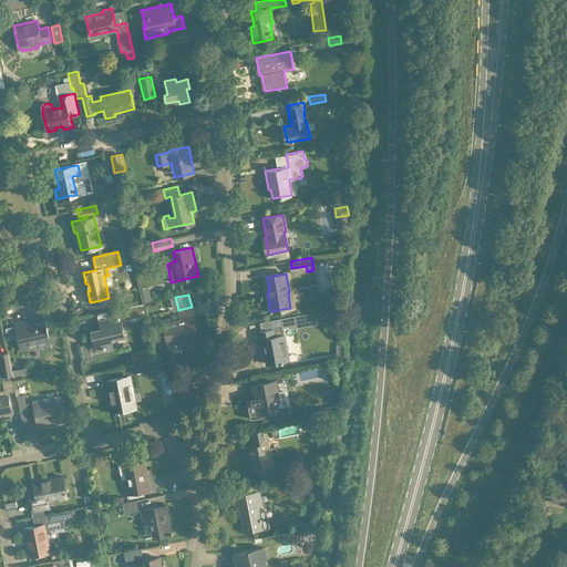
[(144,305),(99,315),(100,322),(103,321),(104,328),(92,331),(96,350),(113,346),(111,337),(124,334),(121,320),(146,315),(144,305)]
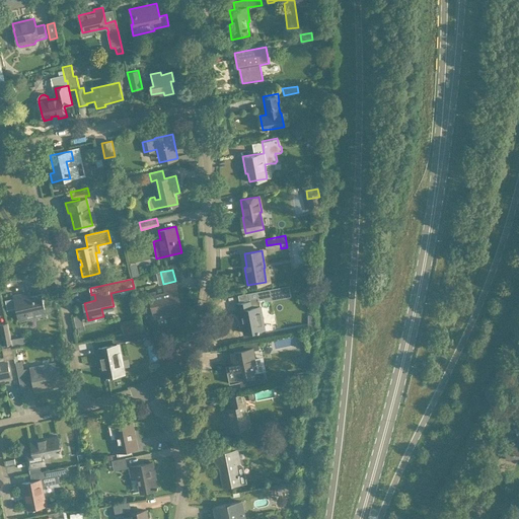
[(149,293),(152,306),(154,316),(173,312),(172,309),(181,308),(175,283),(163,286),(165,293),(156,295),(156,291),(149,293)]
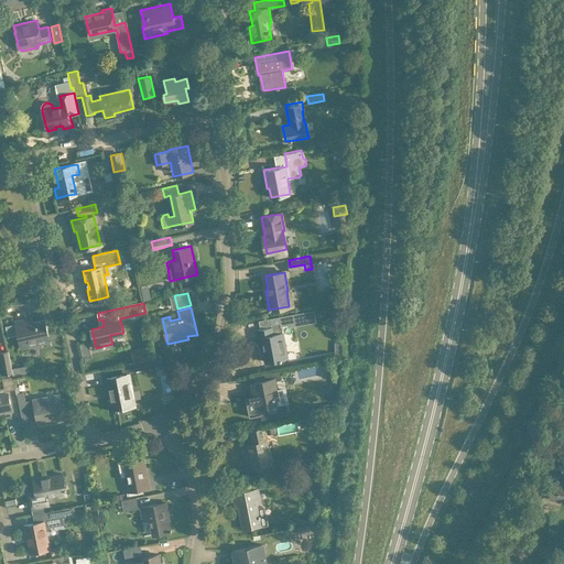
[(288,327),(316,323),(314,311),(259,321),(260,328),(280,325),(280,326),(286,325),(288,327)]
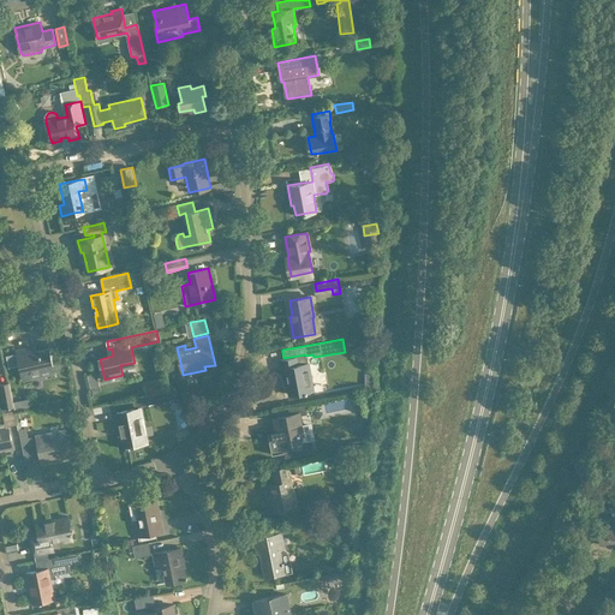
[(17,353),(6,357),(9,368),(21,365),(23,381),(33,378),(31,372),(41,370),(53,368),(49,348),(27,354),(25,348),(17,351),(17,353)]
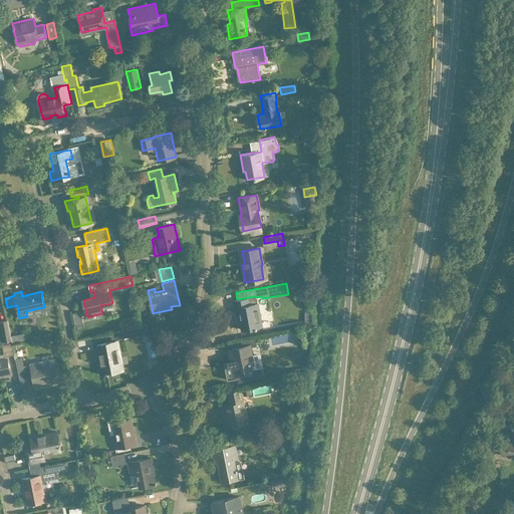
[(249,298),(248,298),(235,300),(238,316),(240,316),(242,329),(262,326),(258,303),(250,304),(249,298)]
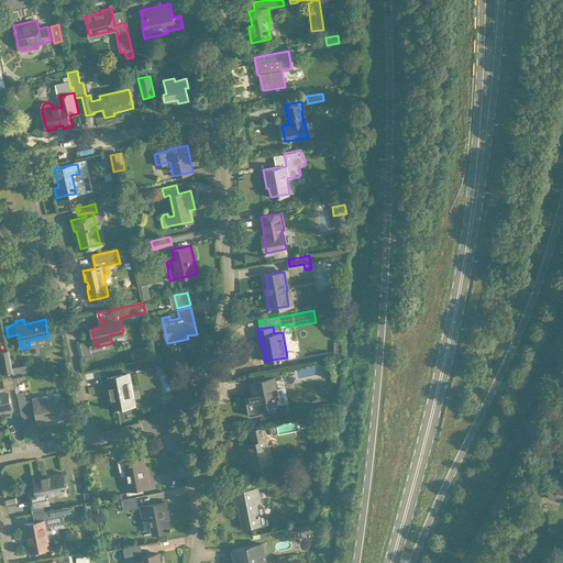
[(91,357),(87,342),(79,344),(84,360),(91,357)]
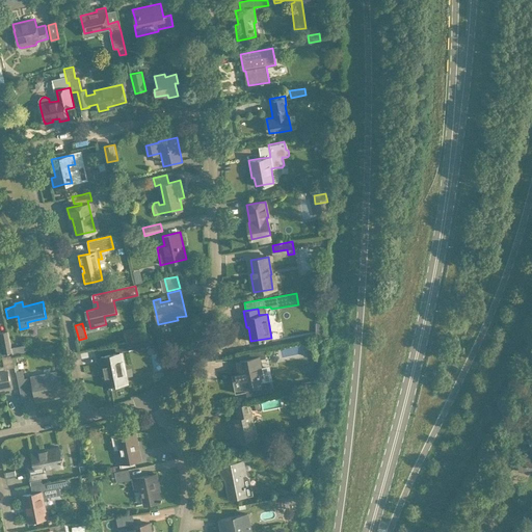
[(140,328),(133,330),(135,340),(142,338),(140,328)]
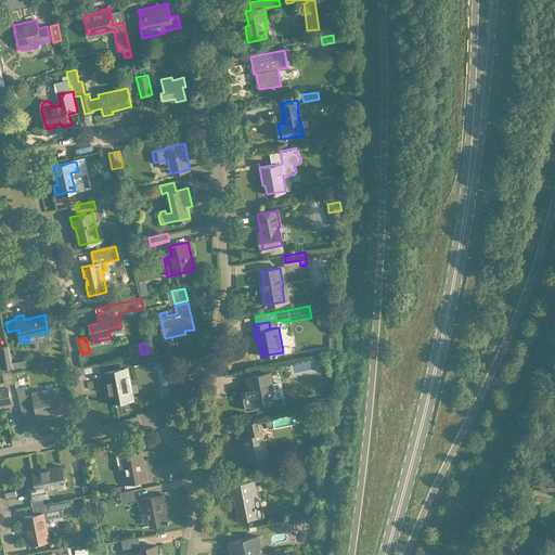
[(12,363),(9,345),(0,346),(0,347),(4,368),(13,366),(12,363)]
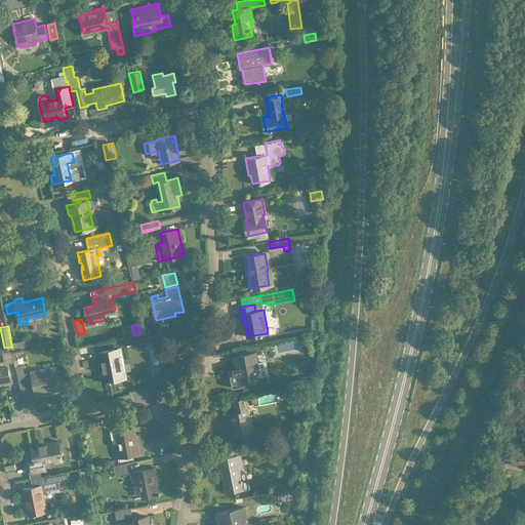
[(145,333),(113,339),(115,347),(122,346),(151,339),(145,333)]
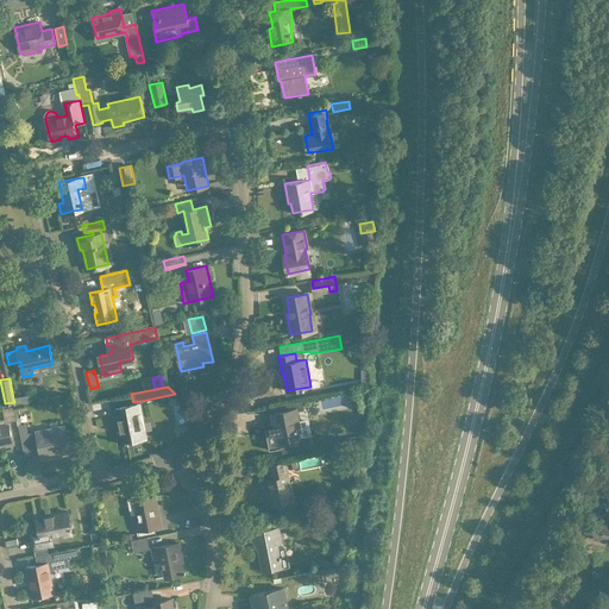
[(277,425),(265,427),(269,450),(282,447),(283,452),(312,447),(309,435),(297,437),(295,424),(300,422),(297,410),(305,409),(302,400),(287,403),(287,407),(278,408),(280,412),(275,413),(277,425)]
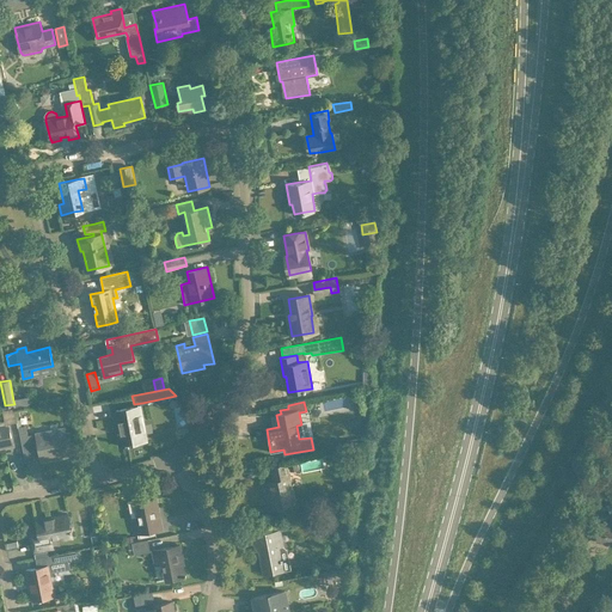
[(138,405),(128,408),(116,410),(121,433),(117,434),(120,446),(147,440),(144,422),(141,423),(138,405)]
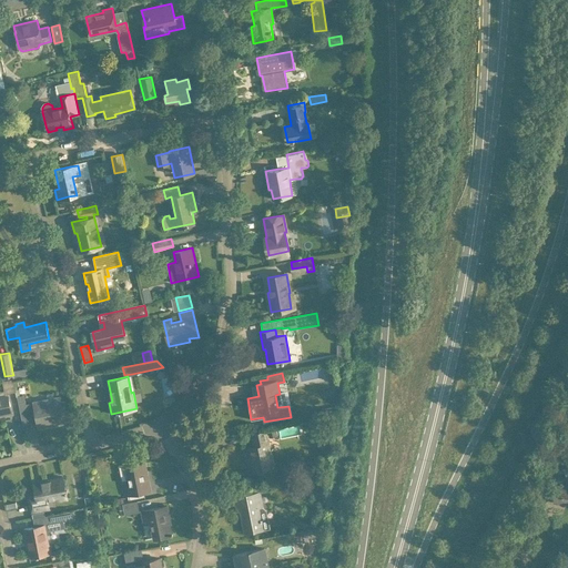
[(0,414),(10,412),(9,406),(11,406),(9,395),(7,396),(6,394),(17,392),(14,378),(13,378),(2,381),(4,391),(0,391),(0,414)]
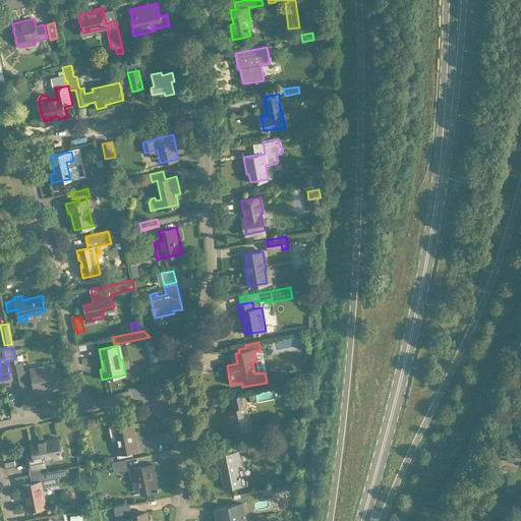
[(22,362),(15,363),(20,386),(26,385),(22,362)]
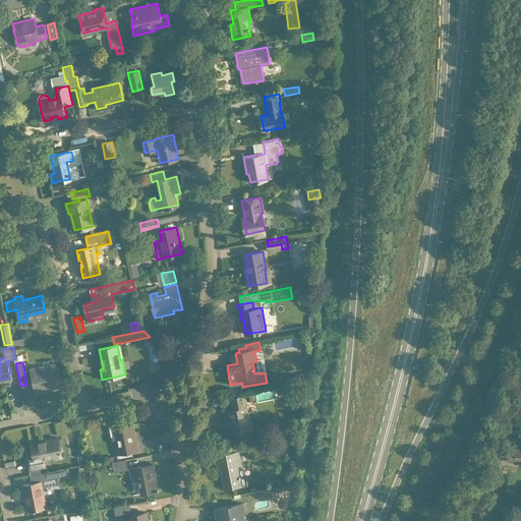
[(31,369),(34,382),(36,392),(60,388),(56,369),(42,372),(41,367),(31,369)]
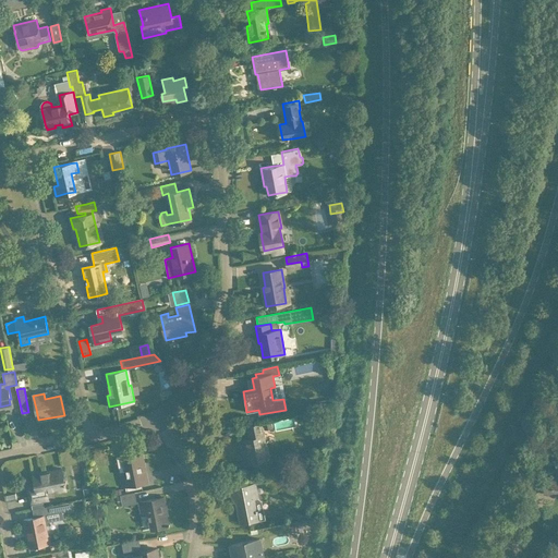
[(262,423),(258,424),(247,426),(250,438),(244,439),(249,464),(269,460),(262,423)]
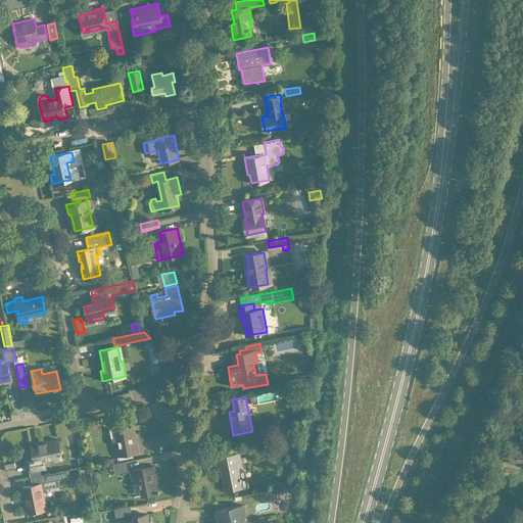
[(120,446),(115,447),(117,456),(117,460),(134,457),(133,453),(138,452),(137,443),(135,444),(133,435),(135,434),(133,424),(127,426),(127,425),(125,425),(125,426),(116,428),(119,438),(120,446)]
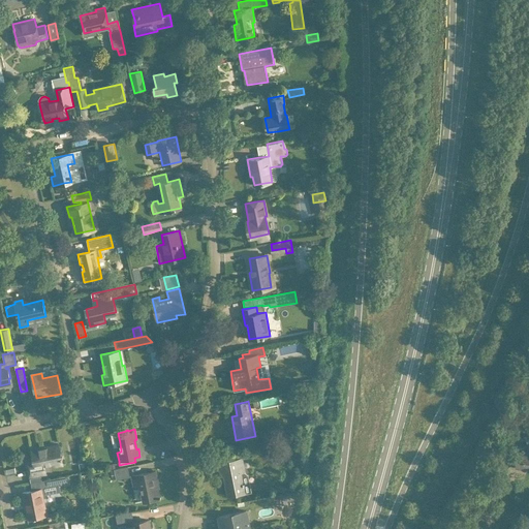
[(45,447),(39,449),(39,447),(32,449),(34,460),(27,462),(30,476),(44,473),(42,465),(53,463),(53,465),(62,464),(59,444),(45,446),(45,447)]
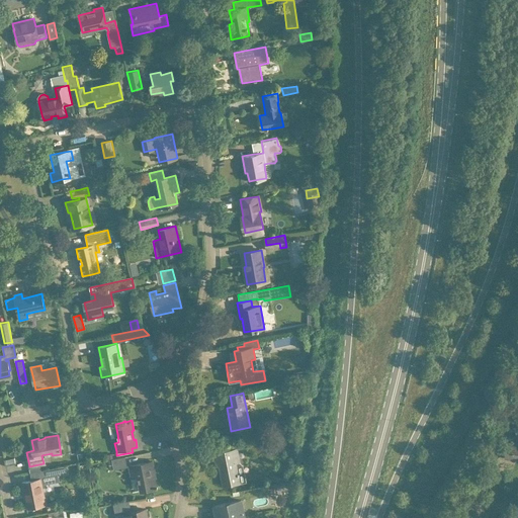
[(224,486),(234,484),(240,483),(237,462),(240,462),(237,449),(243,448),(241,440),(237,440),(227,442),(227,443),(229,443),(231,450),(213,453),(217,466),(220,465),(224,486)]
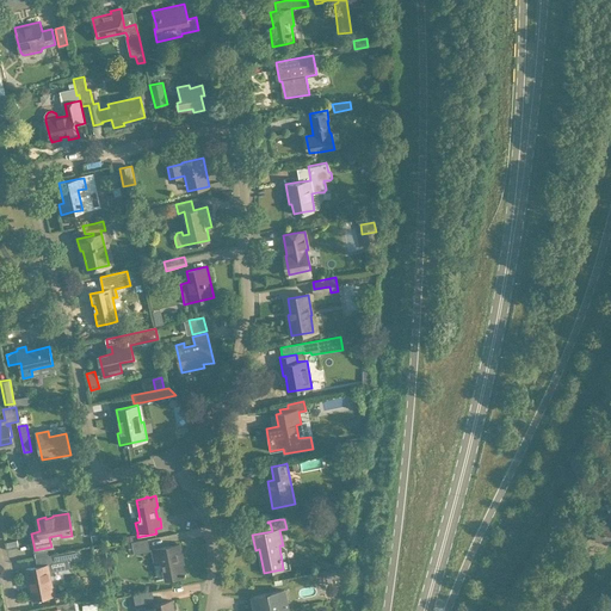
[(610,523),(598,522),(596,539),(610,542),(610,523)]
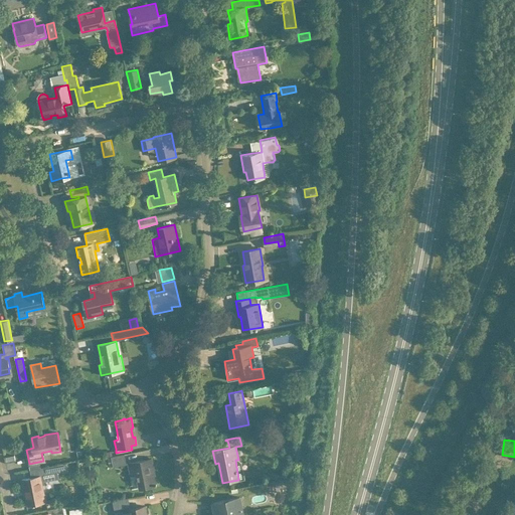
[(125,454),(112,457),(113,465),(114,467),(127,464),(125,454)]
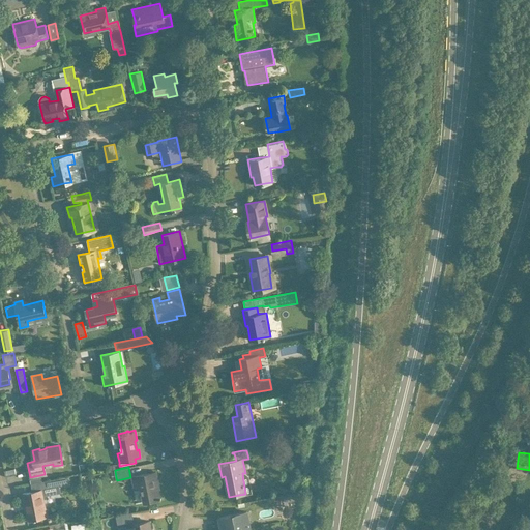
[(156,472),(138,475),(131,477),(134,490),(141,489),(143,502),(162,498),(156,472)]
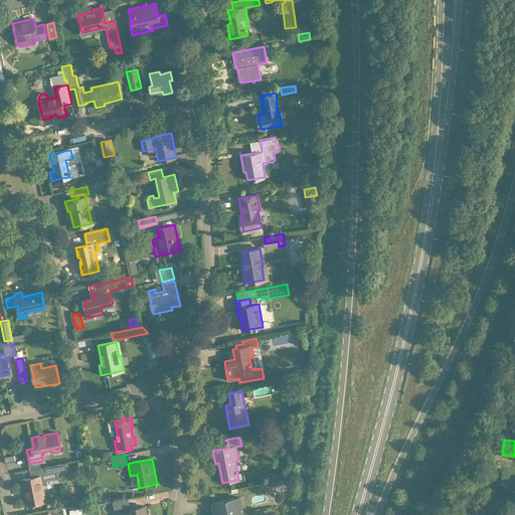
[(58,464),(40,468),(42,475),(60,472),(58,464)]
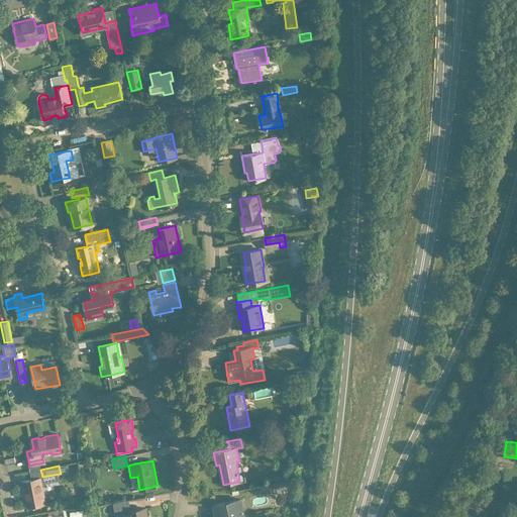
[(40,478),(32,479),(22,481),(24,493),(25,493),(28,507),(45,503),(40,478)]
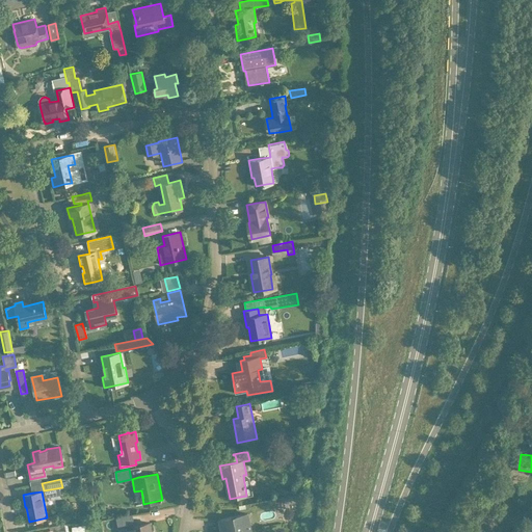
[(251,531),(247,513),(230,517),(219,520),(222,531),(227,531),(225,531),(251,531)]
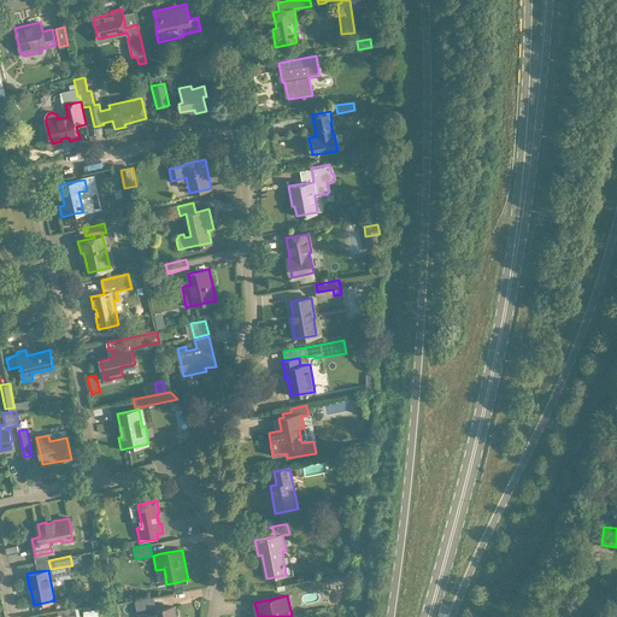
[(153,597),(142,599),(134,600),(136,615),(148,612),(148,616),(175,616),(174,606),(157,610),(153,597)]
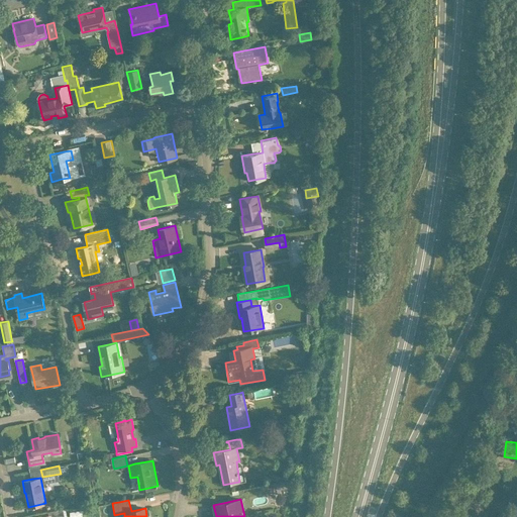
[(463,500),(454,516),(475,516),(478,513),(472,510),(475,505),(463,500)]
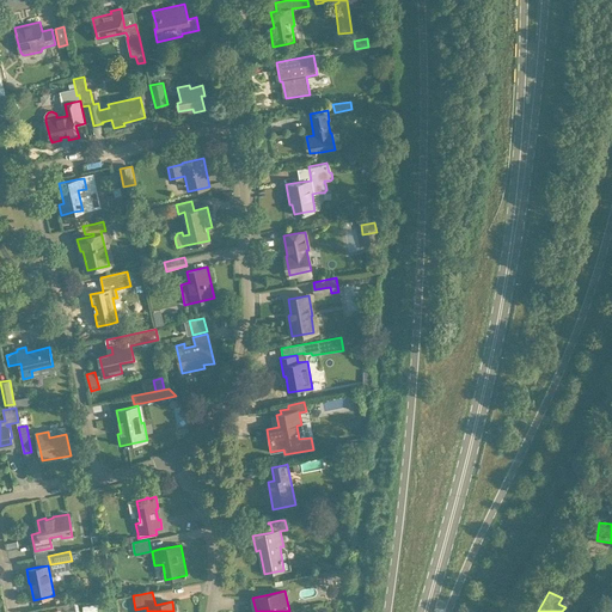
[(74,601),(56,605),(57,611),(72,611),(77,611),(74,601)]
